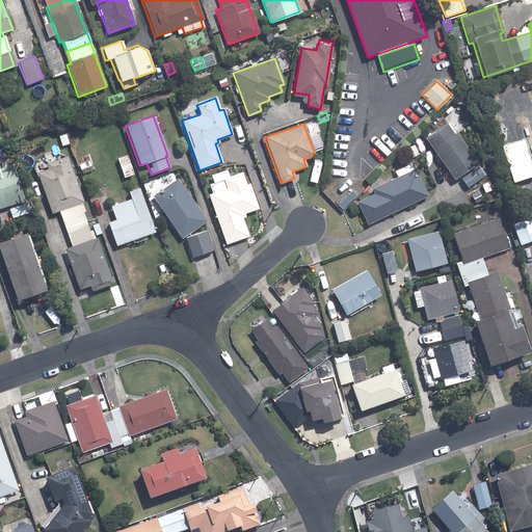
[(447,125),(426,139),(455,179),(476,164),(447,125)]
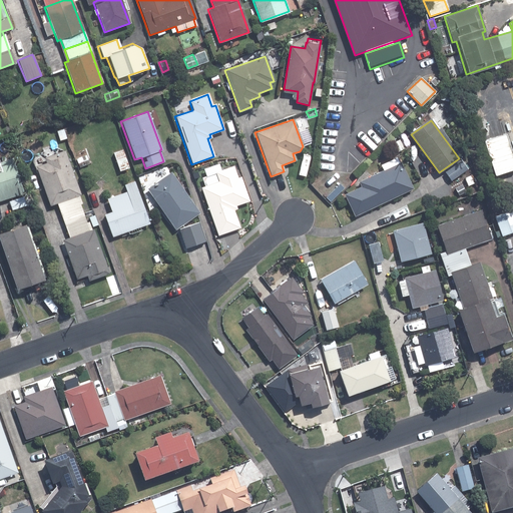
[(62,129),(56,131),(59,140),(65,138),(62,129)]
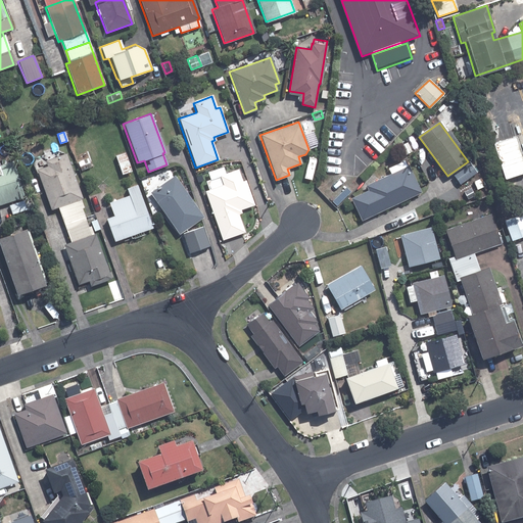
[(522,152),(518,137),(494,144),(507,180),(522,175),(522,152)]
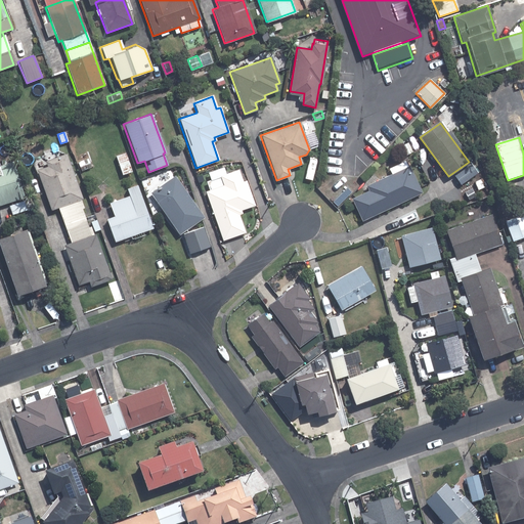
[(124,153),(115,156),(121,175),(131,172),(124,153)]
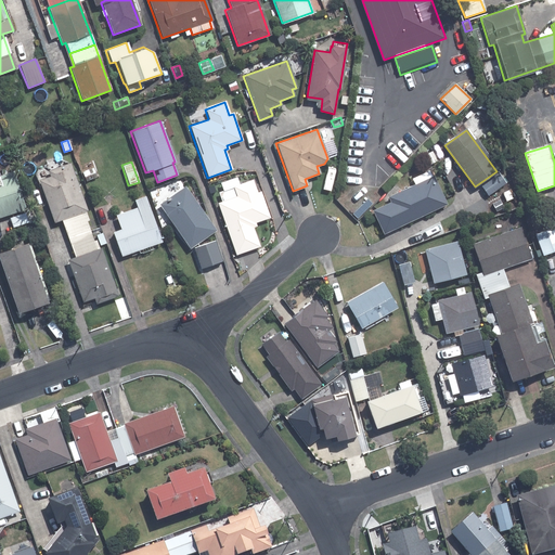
[(85,211),(86,210),(68,163),(47,170),(49,176),(38,180),(53,222),(61,220),(67,239),(89,231),(86,221),(88,220),(85,211)]
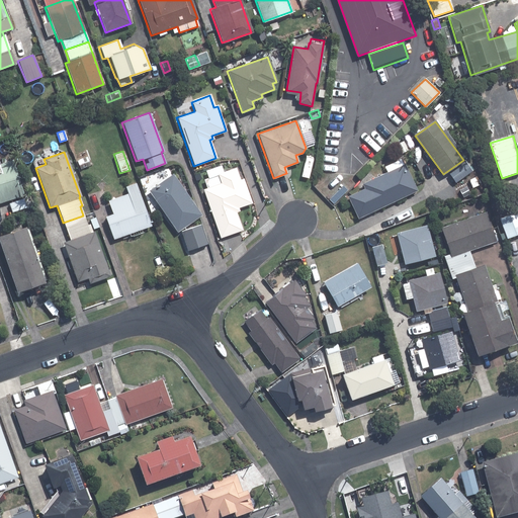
[(87,156),(77,160),(80,169),(90,165),(87,156)]
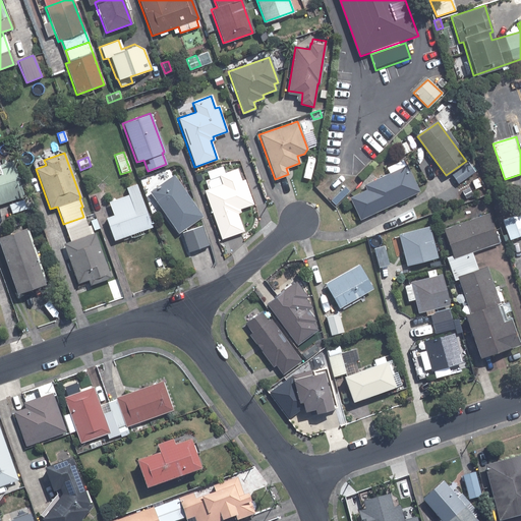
[(11,161),(0,164),(0,203),(22,195),(11,161)]
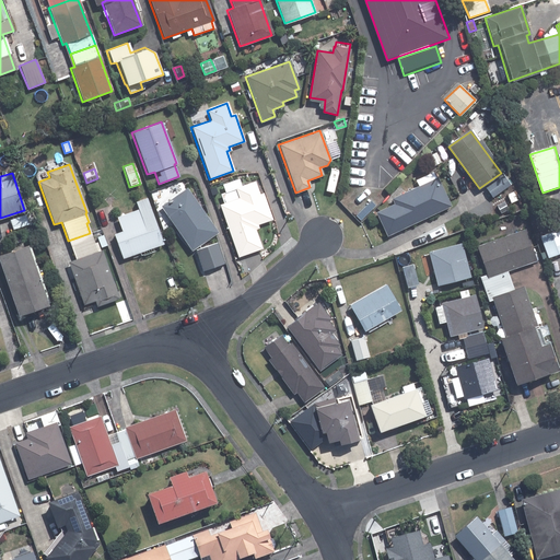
[(503,175),(486,187),(492,198),(511,185),(503,175)]
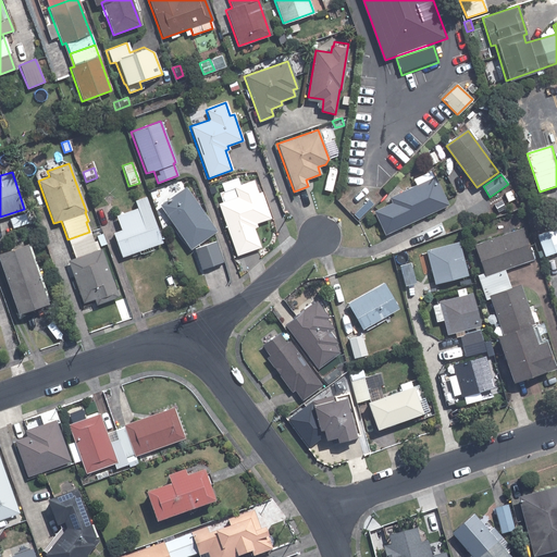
[(391,202),(373,211),(384,235),(447,205),(434,176),(388,198),(391,202)]
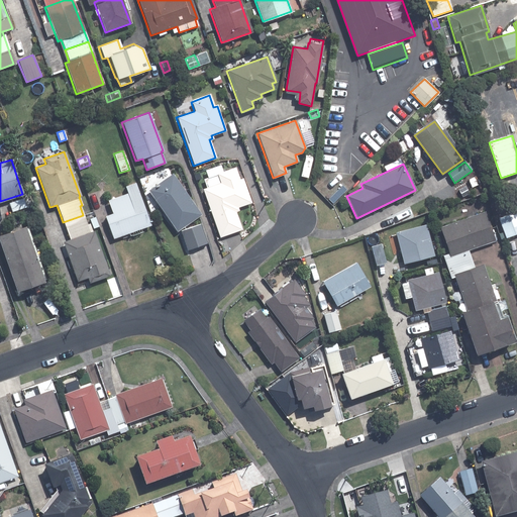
[(202,189),(218,237),(240,229),(234,211),(237,210),(237,208),(251,203),(242,178),(238,179),(234,167),(216,174),(219,183),(202,189)]
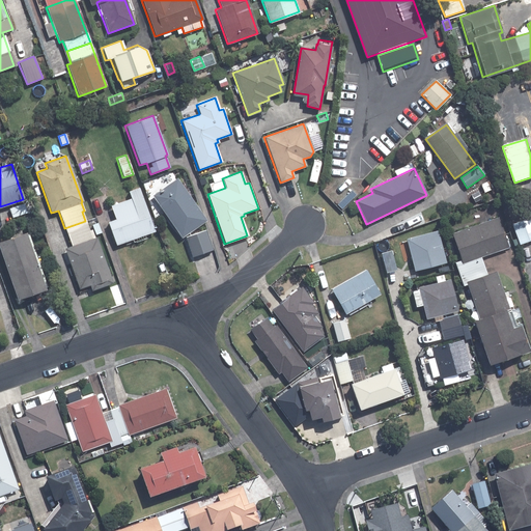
[(151,195),(180,238),(204,221),(175,178),(151,195)]
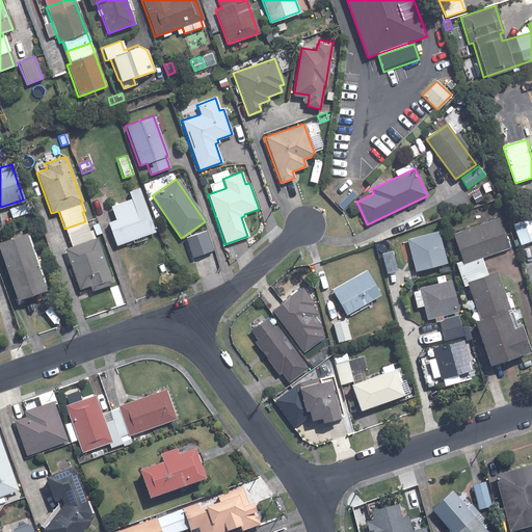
[(145,180),(140,183),(147,195),(152,192),(145,180)]
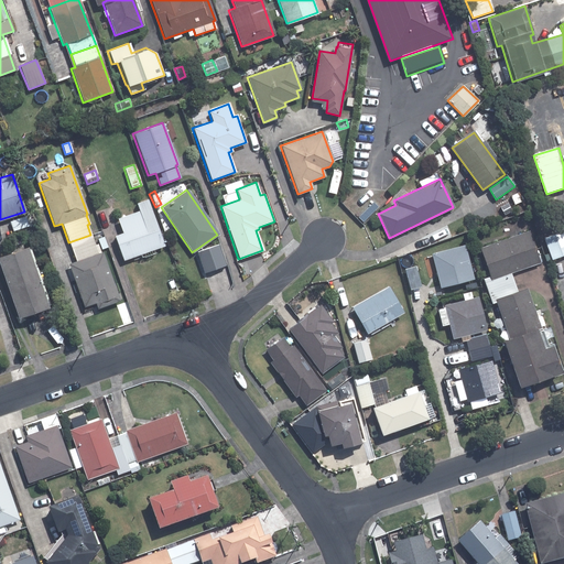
[(117,219),(122,234),(115,236),(123,260),(164,246),(148,199),(136,204),(139,212),(117,219)]
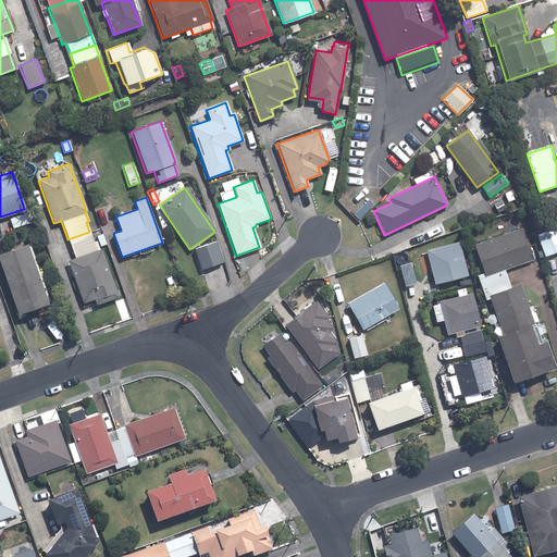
[(25,215),(32,235),(41,232),(34,211),(25,215)]
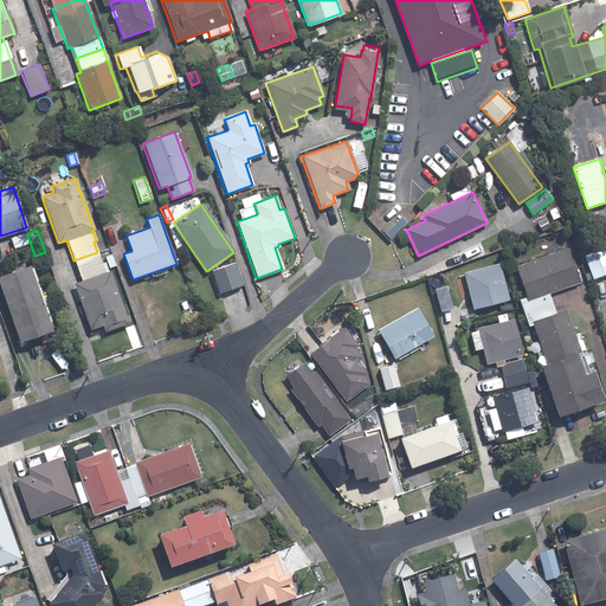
[(567,247),(515,266),(527,301),(579,282),(567,247)]
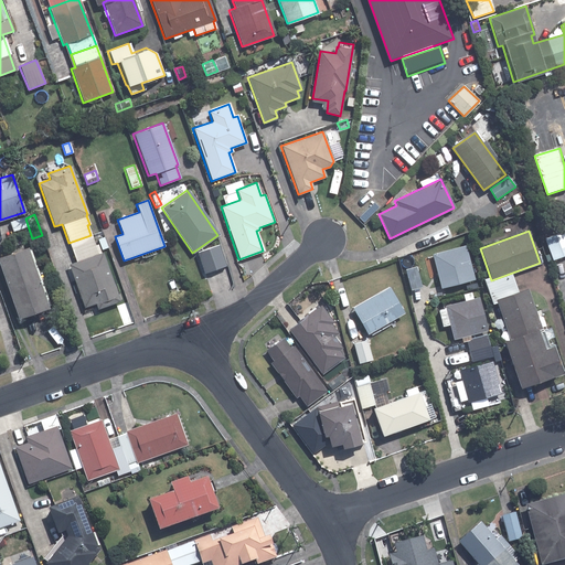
[(552,254),(546,256),(548,262),(554,259),(554,260),(564,256),(564,232),(546,238),(552,254)]
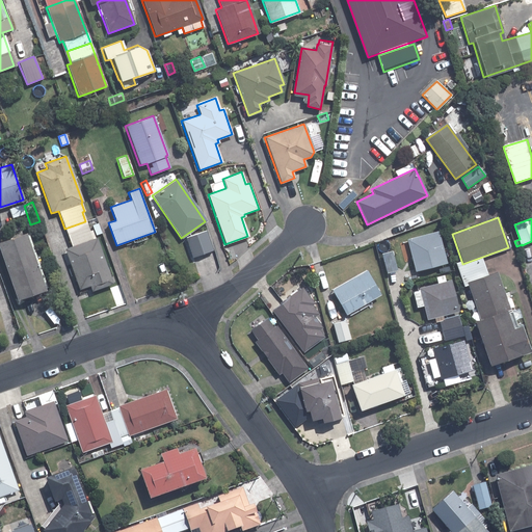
[(64,229),(71,246),(63,248),(78,290),(88,286),(90,291),(111,284),(96,238),(94,238),(90,230),(88,231),(85,221),(64,229)]
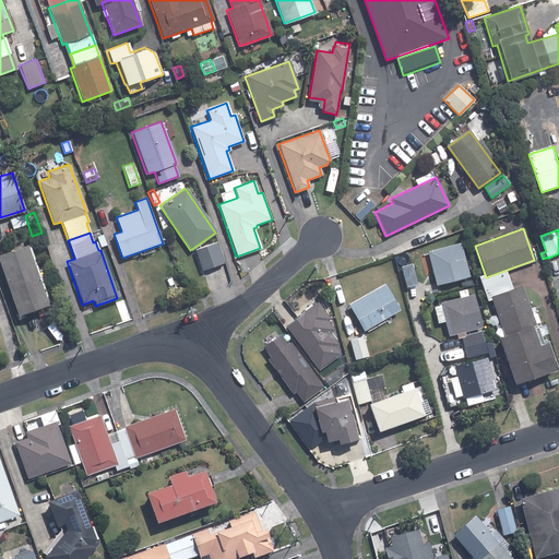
[(216,242),(195,250),(202,270),(223,263),(216,242)]
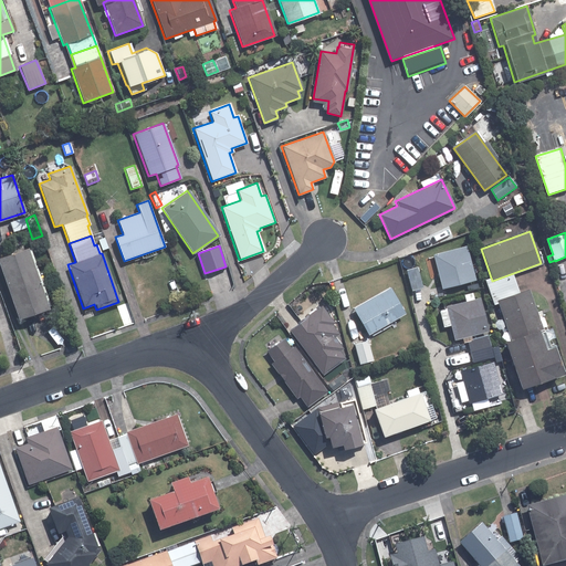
[(465,245),(431,255),(441,289),(474,280),(465,245)]
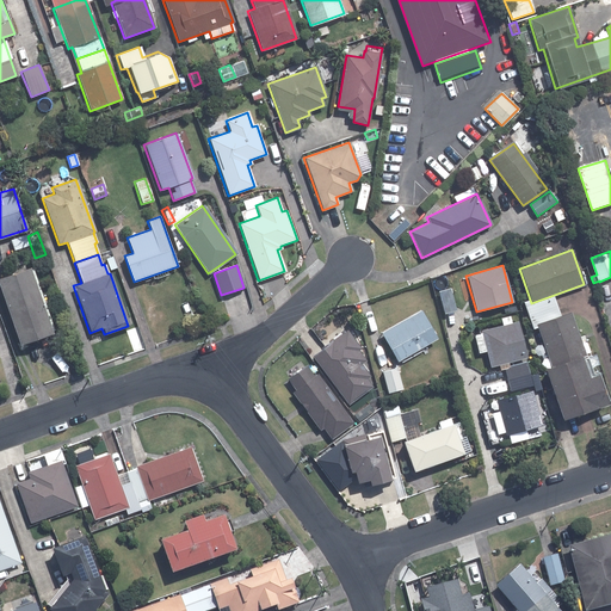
[(55,332),(31,266),(0,277),(24,343),(55,332)]
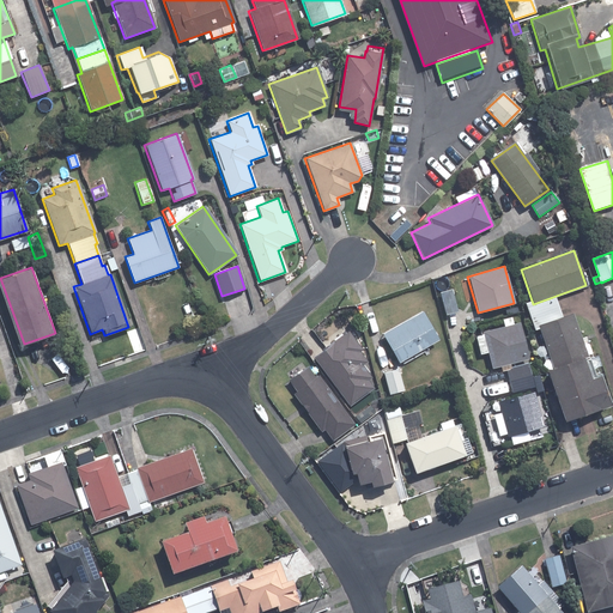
[(454,302),(442,304),(444,314),(456,311),(454,302)]
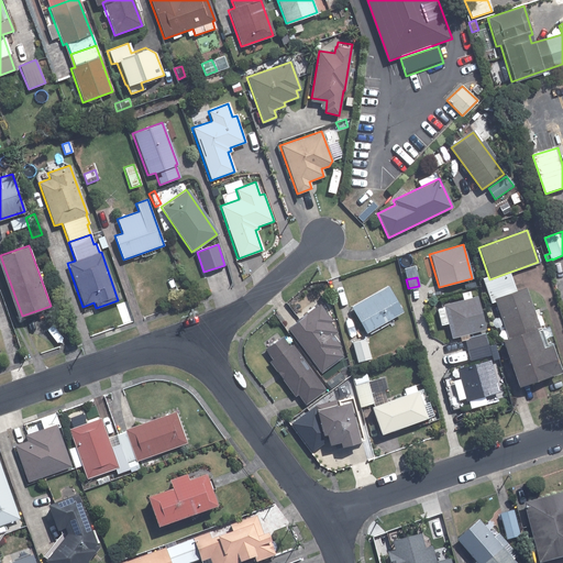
[(386,286),(351,307),(365,332),(401,311),(386,286)]
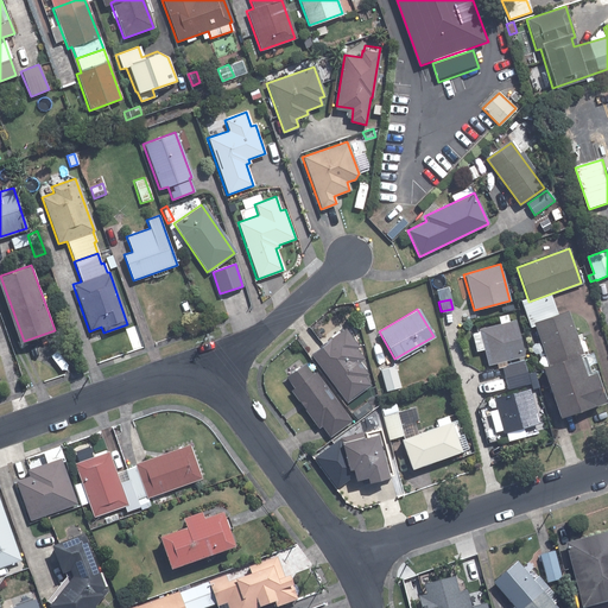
[(569,312),(536,324),(551,365),(577,355),(578,358),(584,355),(569,312)]
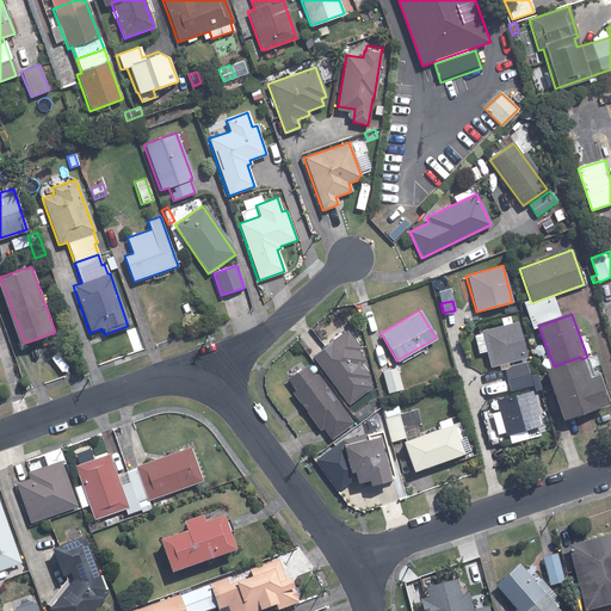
[(486,351),(489,366),(525,358),(517,322),(480,331),(481,334),(473,335),(476,352),(486,351)]
